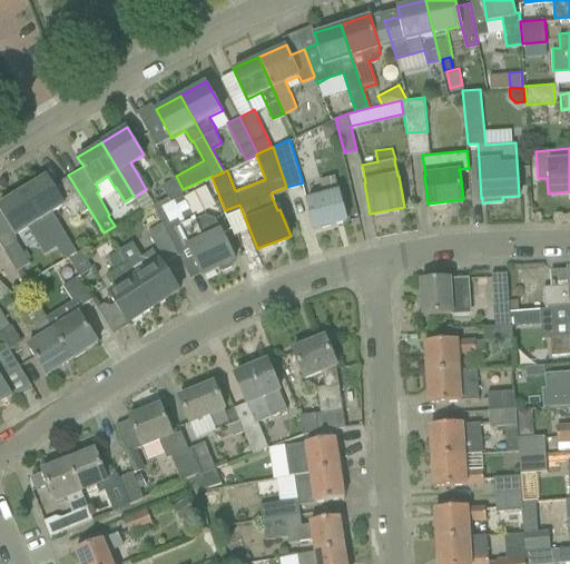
[(57,246),(64,257),(66,259),(70,256),(69,255),(77,250),(52,211),(65,204),(74,216),(88,207),(68,175),(53,184),(48,175),(21,191),(56,246),(57,246)]
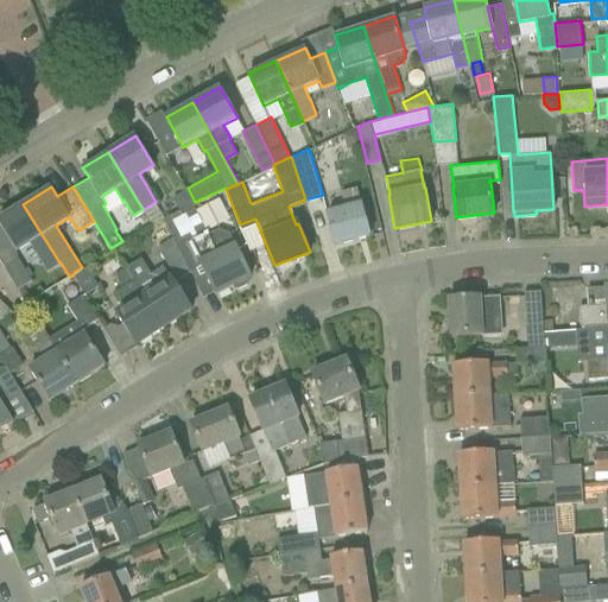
[(328,213),(335,242),(371,234),(362,204),(358,188),(342,191),(346,208),(328,213)]
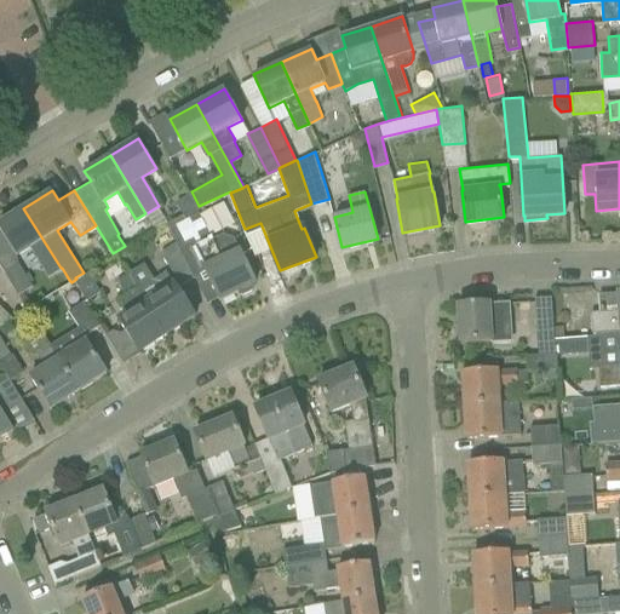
[(159,206),(147,213),(155,228),(166,221),(159,206)]
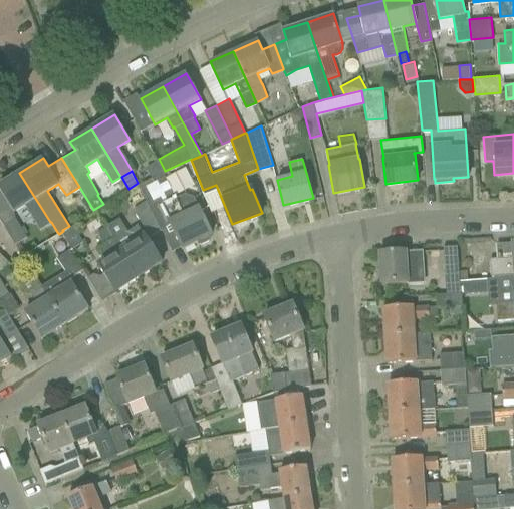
[(170,221),(183,247),(212,233),(194,196),(185,192),(176,198),(175,196),(168,200),(167,198),(173,195),(174,193),(163,172),(152,178),(152,177),(139,184),(147,200),(160,226),(170,221)]
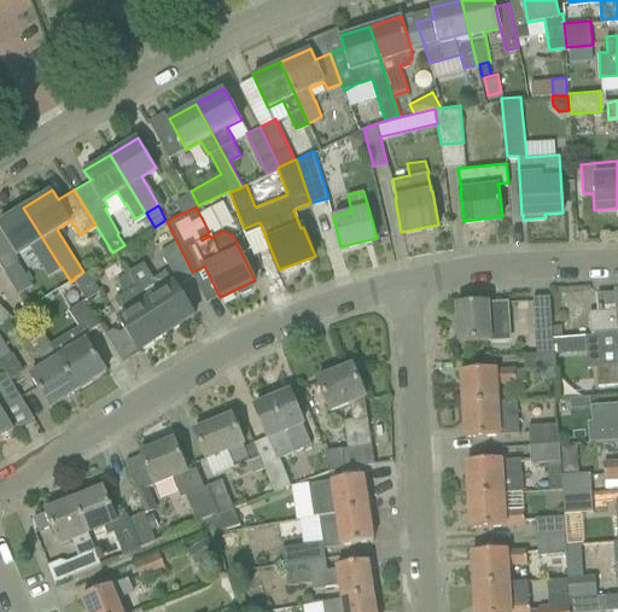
[(0,221),(0,225),(13,246),(0,254),(0,261),(18,291),(24,289),(33,283),(19,260),(17,252),(30,245),(48,274),(60,267),(23,208),(0,221)]
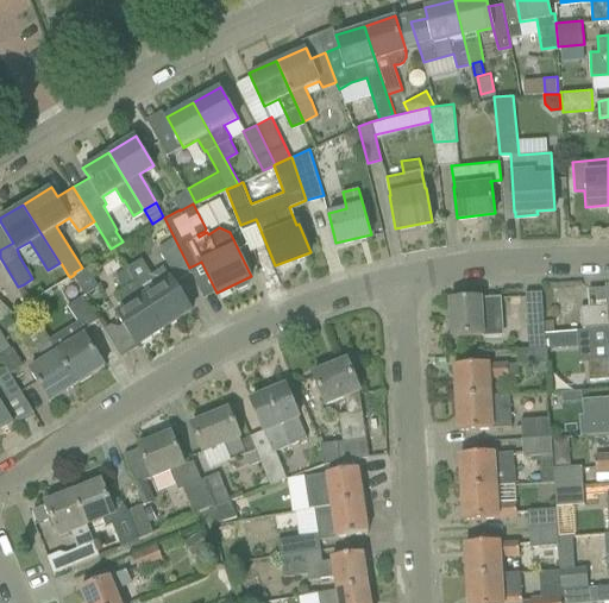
[(158,246),(176,274),(189,268),(174,237),(158,246)]
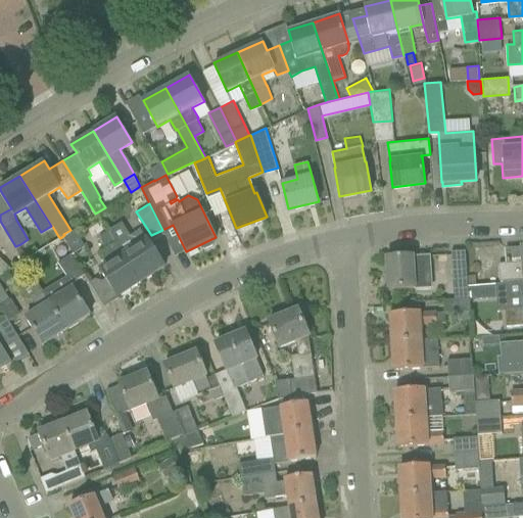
[(164,266),(153,248),(140,227),(130,234),(122,221),(110,227),(141,281),(164,266)]
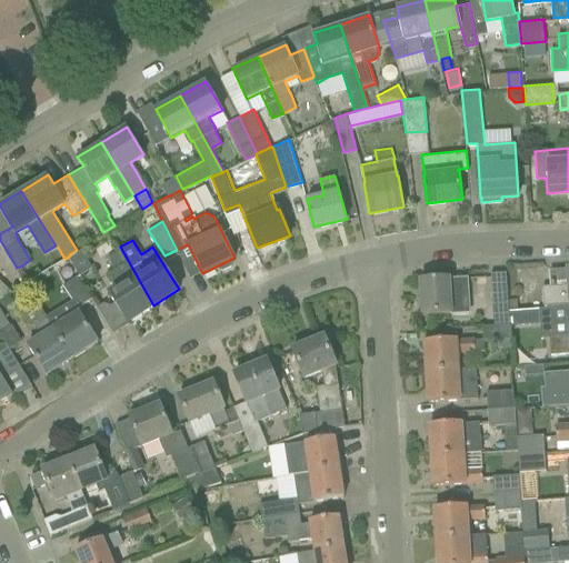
[(83,259),(85,253),(81,247),(77,250),(69,254),(70,255),(75,263),(83,259)]
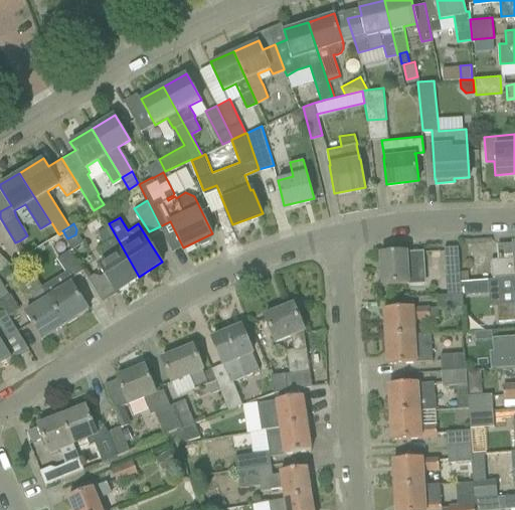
[(87,267),(83,269),(102,299),(116,291),(139,277),(109,223),(98,231),(106,243),(100,247),(106,259),(98,264),(104,273),(101,275),(95,273),(92,275),(87,267)]
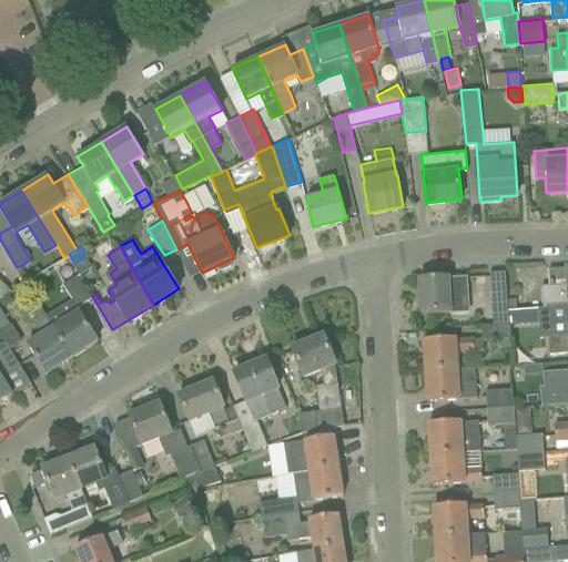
[(80,273),(74,263),(70,255),(66,258),(26,283),(37,300),(71,356),(98,339),(79,310),(75,306),(92,296),(77,275),(80,273)]
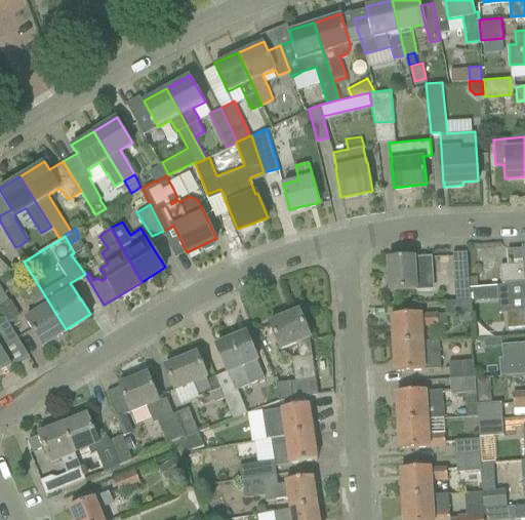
[(524,245),(524,246),(524,247),(508,248),(509,262),(500,263),(501,283),(524,281),(524,245)]
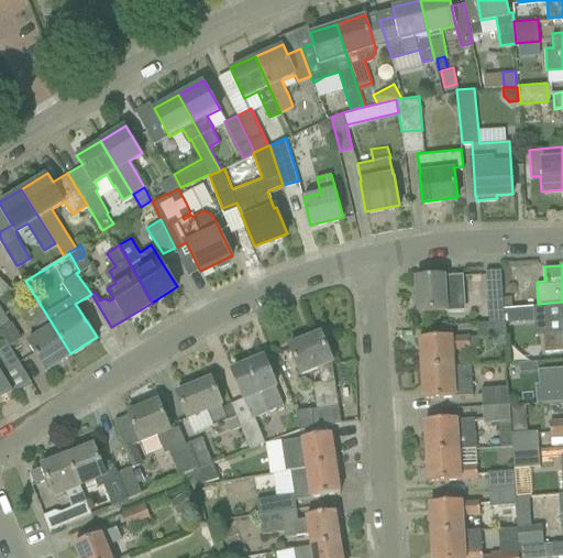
[(486,269),(488,299),(489,320),(505,320),(504,305),(503,295),(501,267),(486,269)]
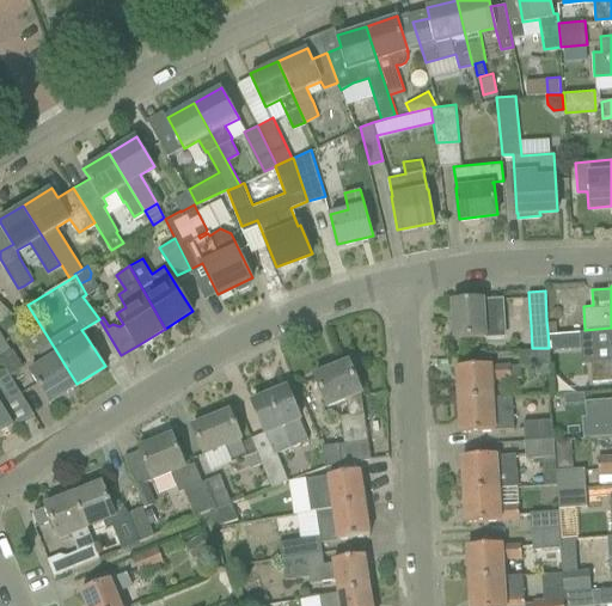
[(503,335),(503,313),(502,298),(483,299),(483,298),(453,300),(456,337),(487,335),(503,335)]
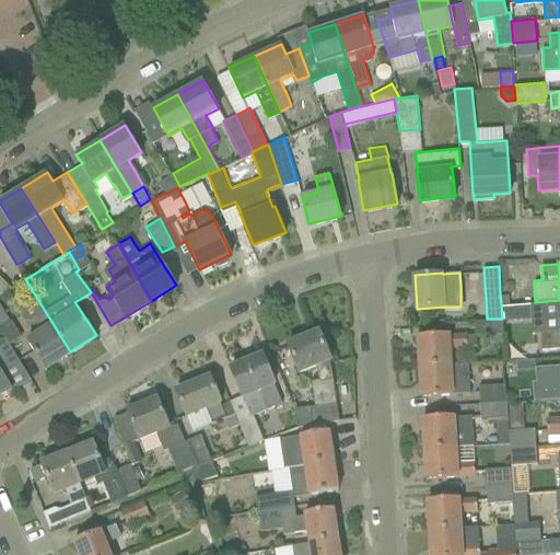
[(0,292),(12,286),(0,275),(0,292)]
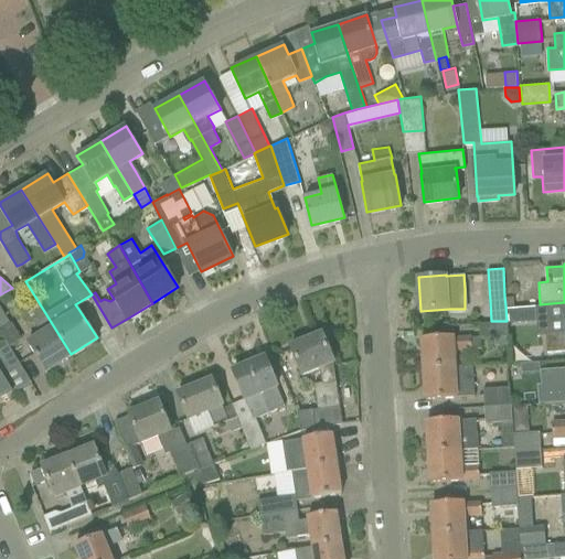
[(505,305),(514,305),(513,296),(504,296),(505,305)]
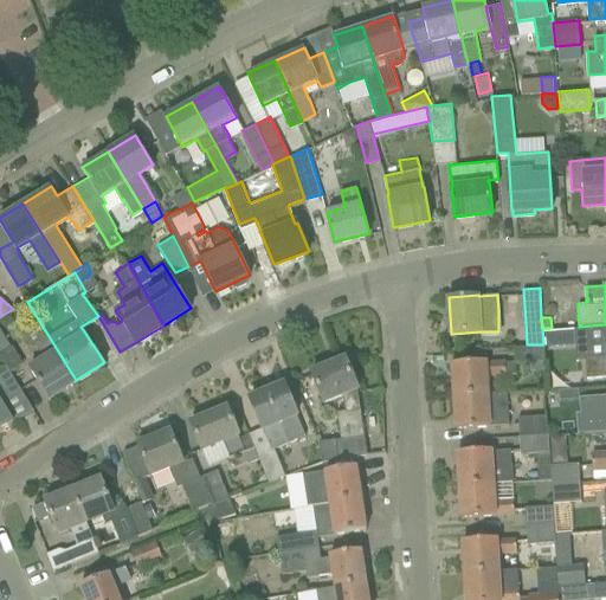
[(50,398),(76,380),(39,321),(23,330),(33,346),(37,343),(44,355),(28,365),(50,398)]
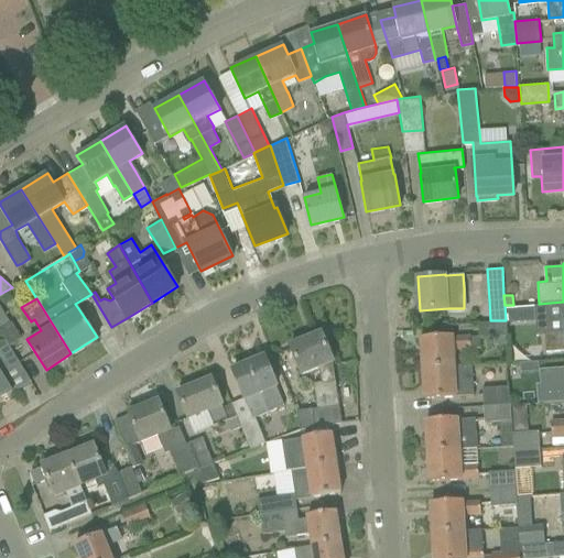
[(563,302),(539,304),(533,304),(534,317),(544,317),(545,332),(546,350),(563,348),(563,302)]
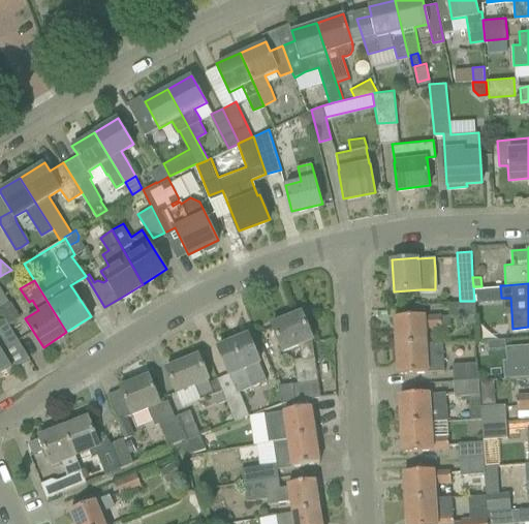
[(0,306),(9,301),(7,297),(0,284),(0,306)]
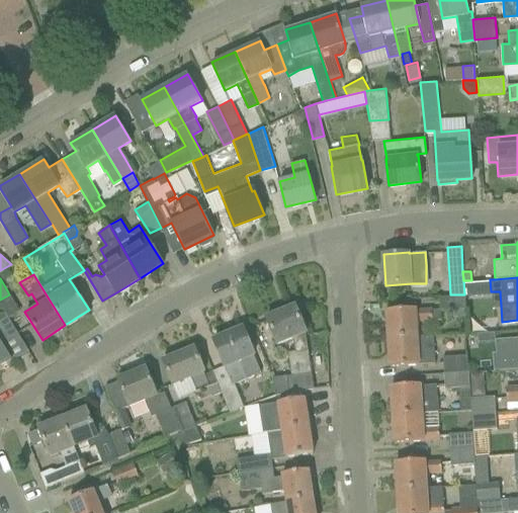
[(464,294),(473,294),(472,280),(471,280),(463,280),(464,294)]
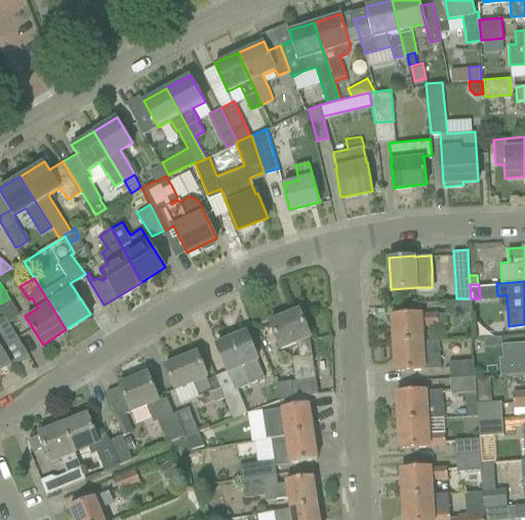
[(471,311),(471,298),(456,298),(446,300),(444,300),(445,312),(446,312),(465,311),(471,311)]
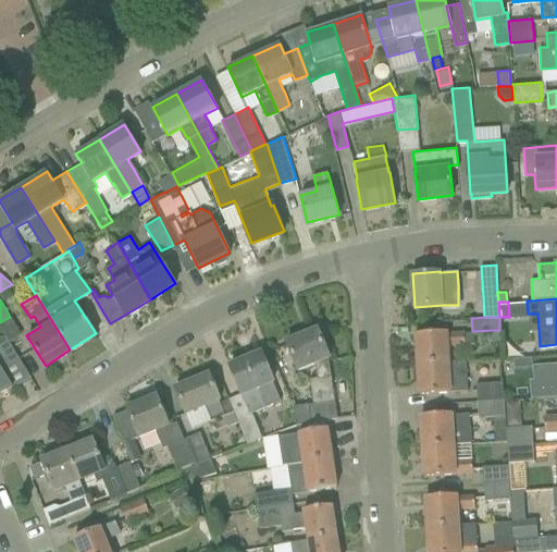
[(331,376),(329,356),(318,329),(286,341),(298,369),(317,362),(319,376),(310,377),(313,402),(308,403),(308,402),(293,404),(296,424),(337,417),(335,400),(334,400),(331,376)]
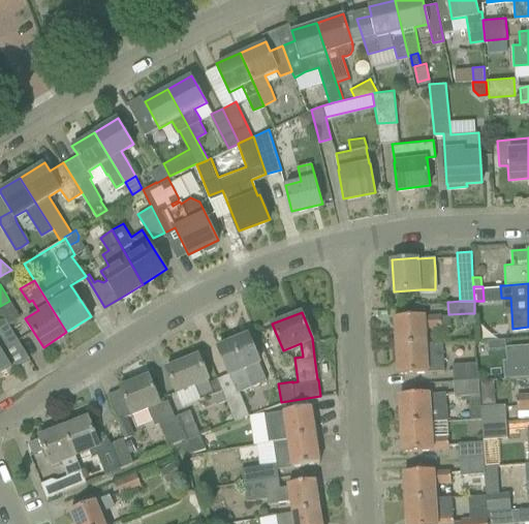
[(450,325),(449,314),(448,314),(441,314),(441,313),(395,315),(397,346),(427,344),(427,342),(426,327),(442,326),(450,325)]
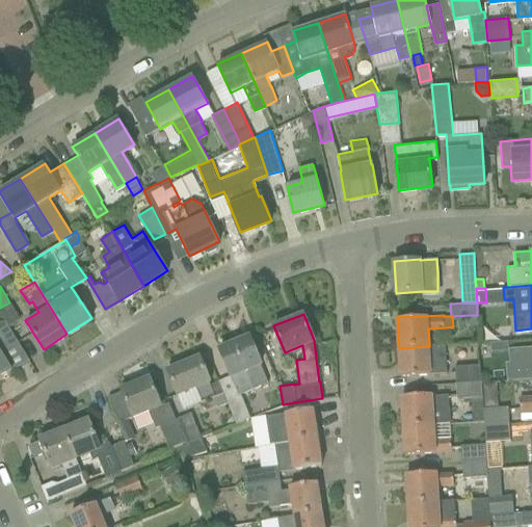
[(1,351),(19,340),(6,320),(0,323),(0,376),(11,369),(1,351)]
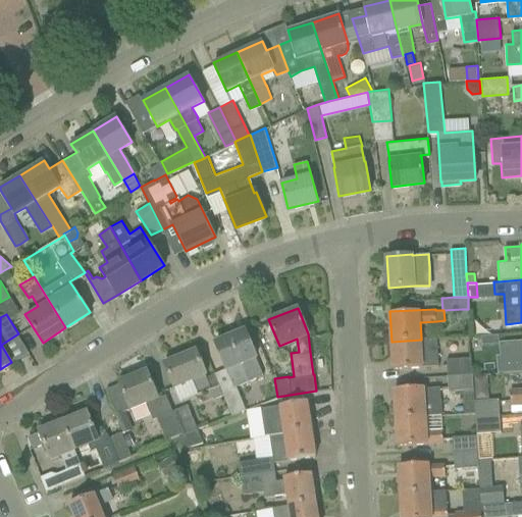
[(263,373),(245,329),(215,342),(225,367),(214,372),(223,393),(222,393),(231,413),(246,408),(237,384),(263,373)]
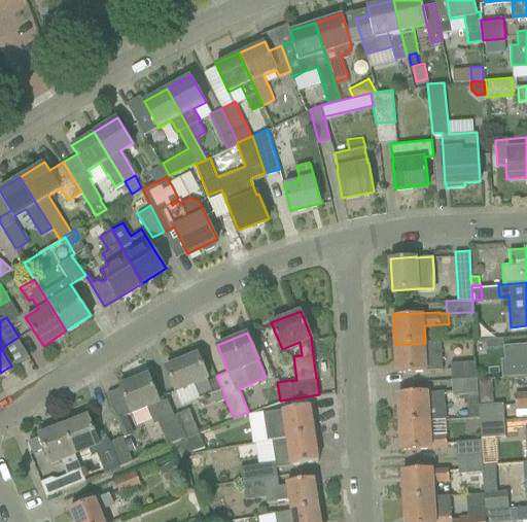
[(486,347),(503,346),(503,344),(502,337),(485,338),(486,347)]
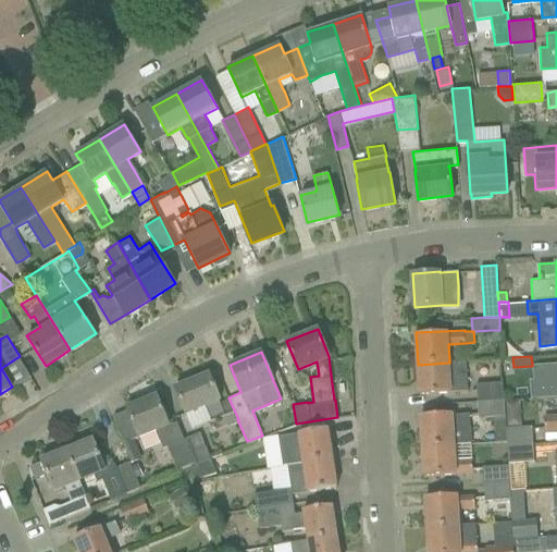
[(468,377),(467,378),(466,362),(466,359),(449,360),(449,363),(418,365),(419,392),(469,390),(468,377)]
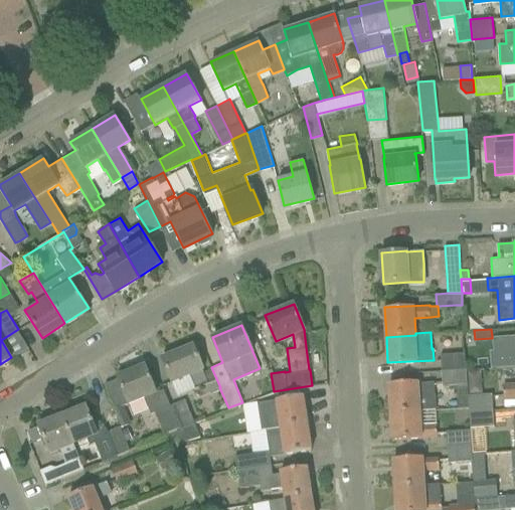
[(514,365),(514,334),(500,336),(502,366),(514,365)]
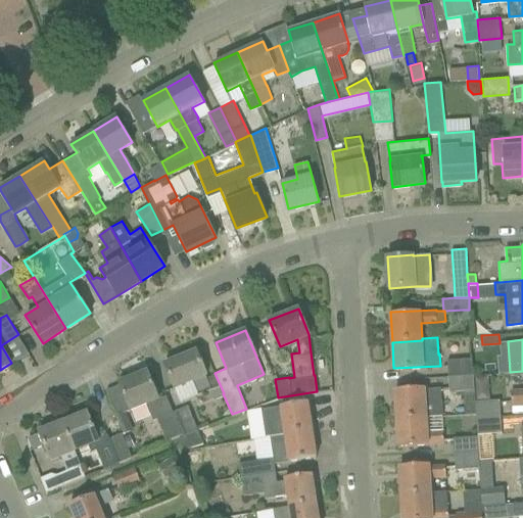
[(214,397),(223,393),(224,393),(215,373),(207,376),(196,350),(164,363),(174,386),(192,380),(197,393),(210,388),(214,397)]
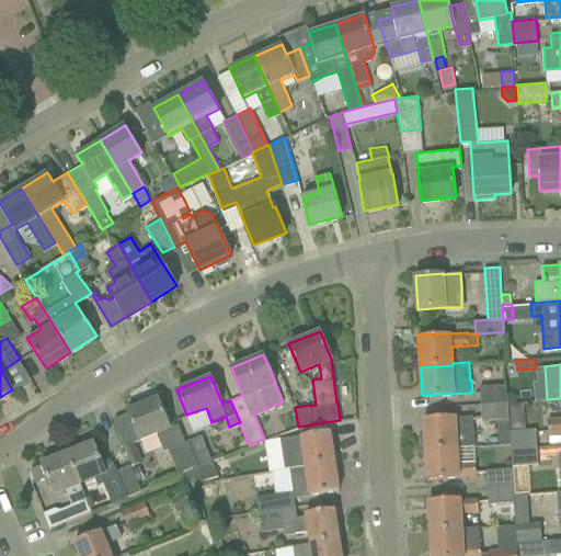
[(480,385),(481,403),(507,401),(506,389),(506,383),(480,385)]
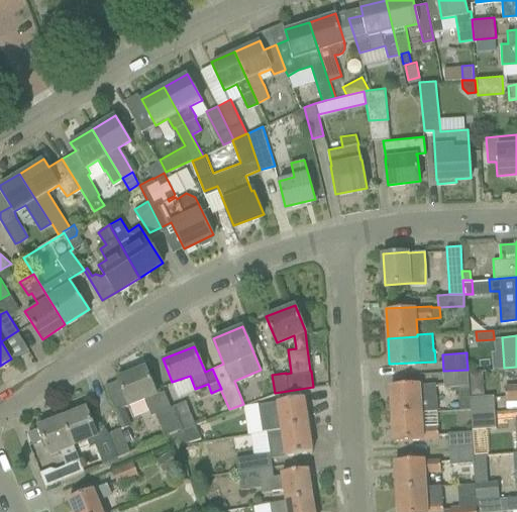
[(157,393),(145,366),(117,378),(118,379),(105,385),(122,427),(131,423),(123,405),(128,404),(145,397),(151,414),(156,412),(165,434),(180,428),(171,406),(165,391),(157,393)]
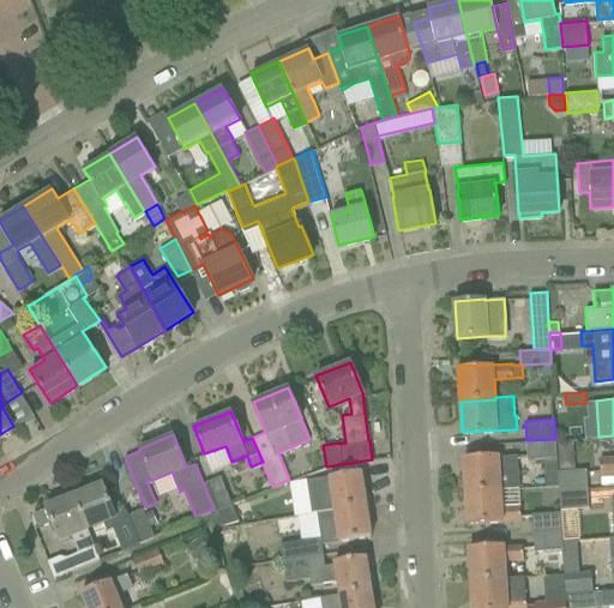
[(557,456),(555,439),(527,440),(528,458),(546,457),(547,485),(559,483),(558,469),(559,469),(558,456),(557,456)]
